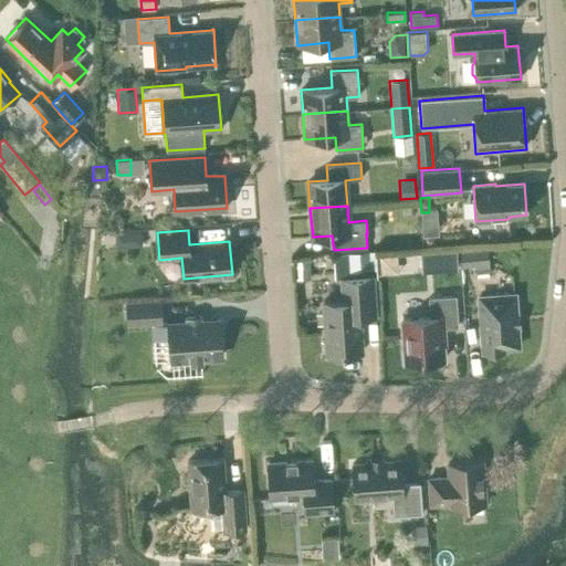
[(143,245),(142,231),(122,233),(124,248),(143,245)]
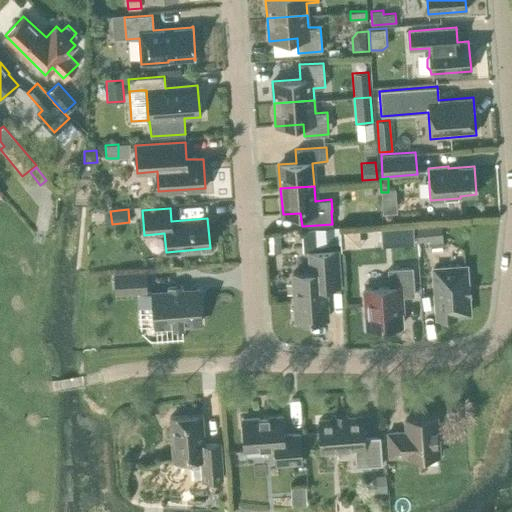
[(443,245),(441,222),(416,224),(418,242),(430,241),(430,246),(443,245)]
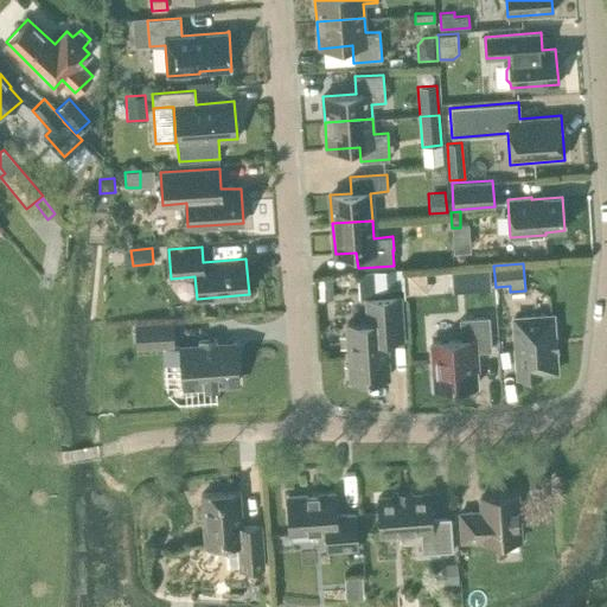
[(479,269),(481,292),(491,291),(489,268),(479,269)]
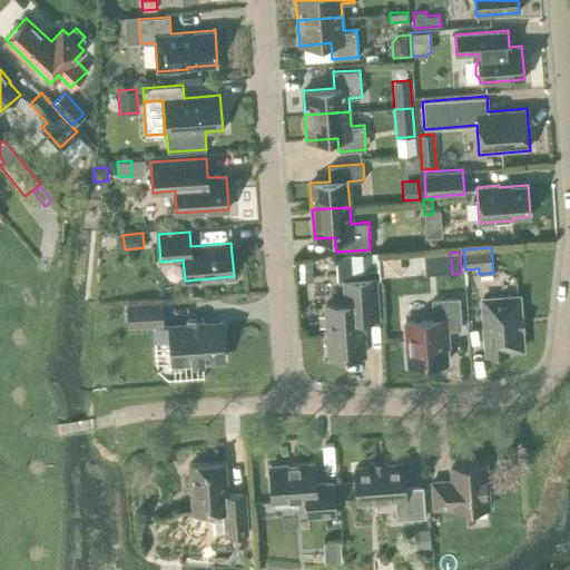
[(379,268),(377,253),(370,253),(370,255),(343,256),(344,267),(353,267),(353,271),(379,268)]
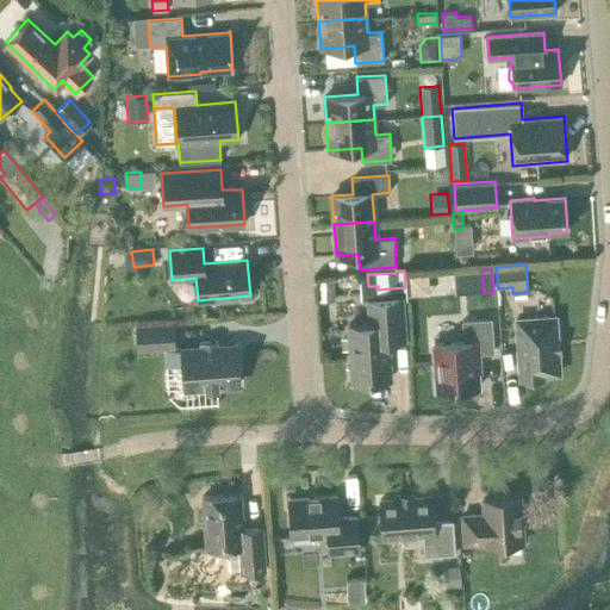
[(317,279),(318,298),(335,297),(334,278),(317,279)]
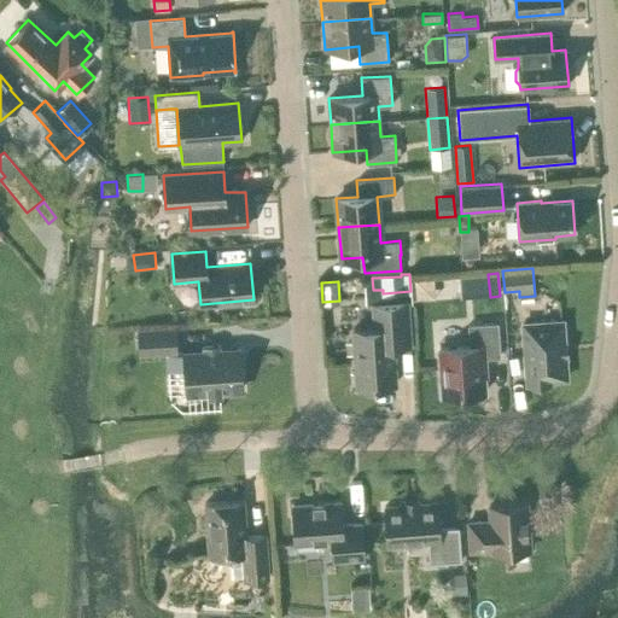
[(357,388),(396,384),(394,347),(410,345),(407,302),(373,303),(374,327),(353,330),(357,388)]
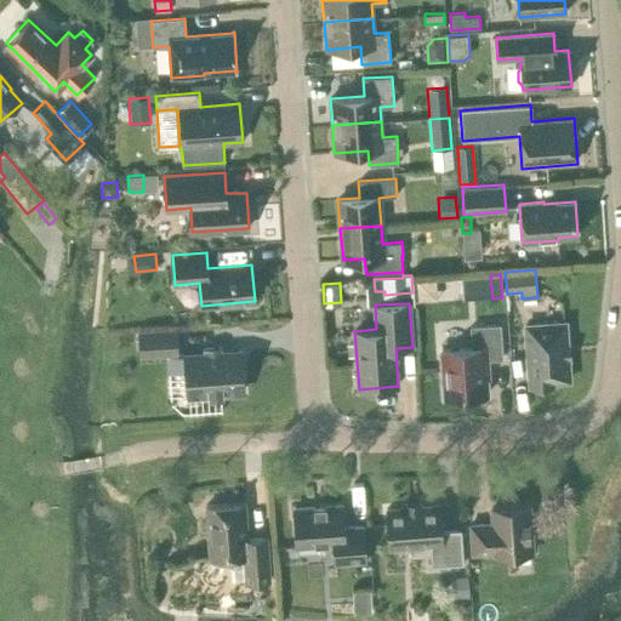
[(570,380),(565,323),(527,325),(530,385),(553,383),(553,381),(570,380)]
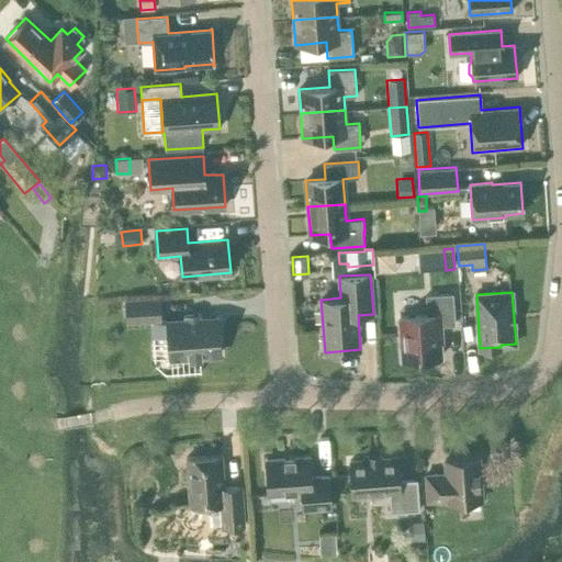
[(403,360),(440,357),(438,325),(454,324),(453,293),(426,295),(427,314),(400,316),(403,360)]
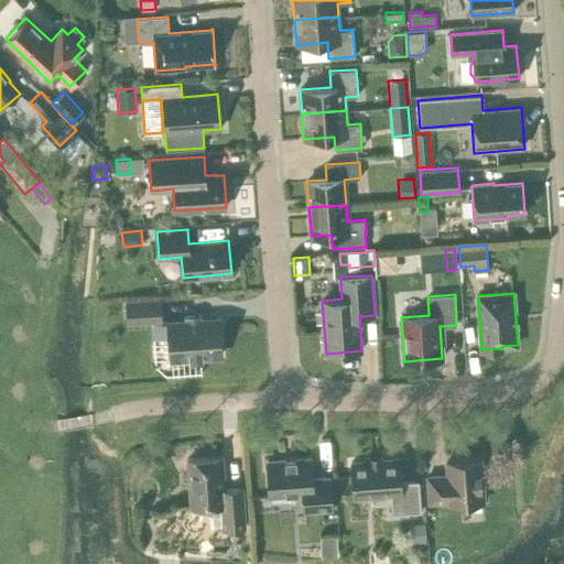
[(162,323),(161,299),(125,300),(126,325),(162,323)]
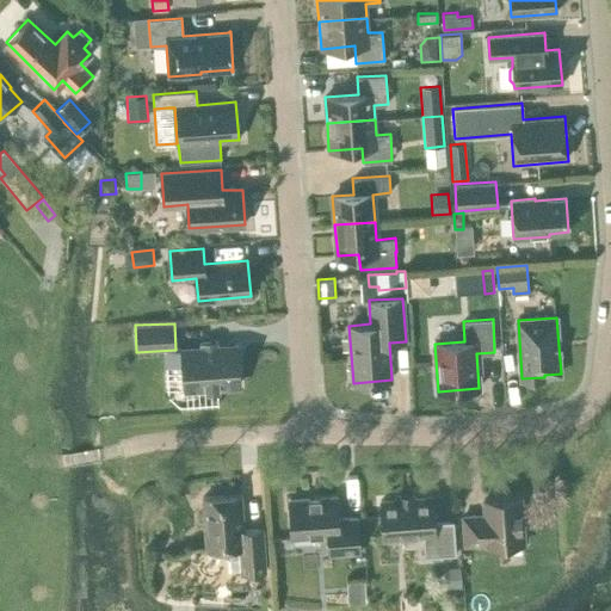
[(183,350),(185,389),(239,386),(236,346),(183,350)]
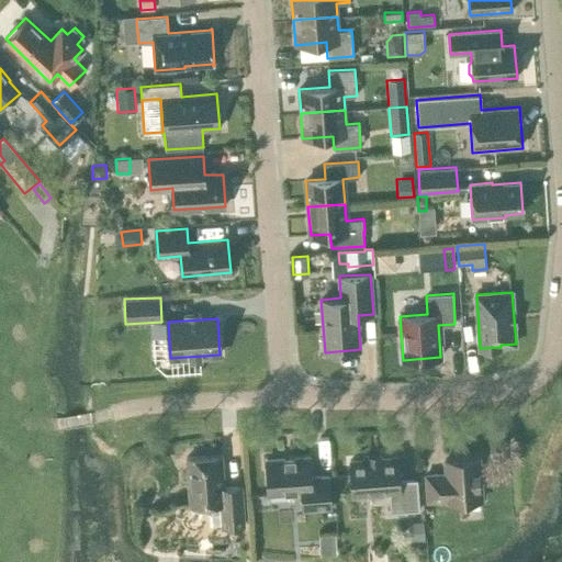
[(222,456),(187,458),(190,506),(221,504),(223,527),(245,526),(242,486),(224,487),(222,456)]
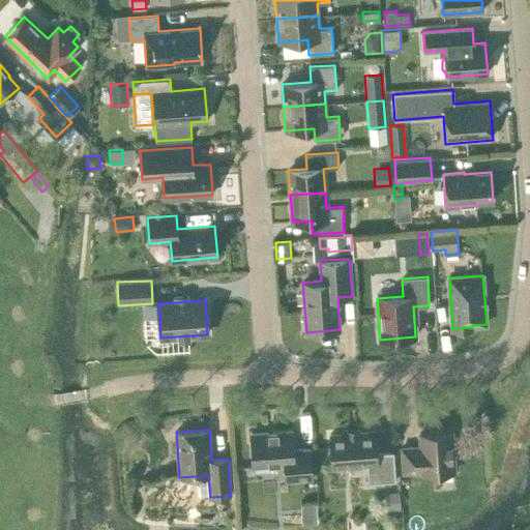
[(292,431),(251,433),(253,466),(285,464),(286,481),(313,479),(311,448),(293,450),(292,431)]
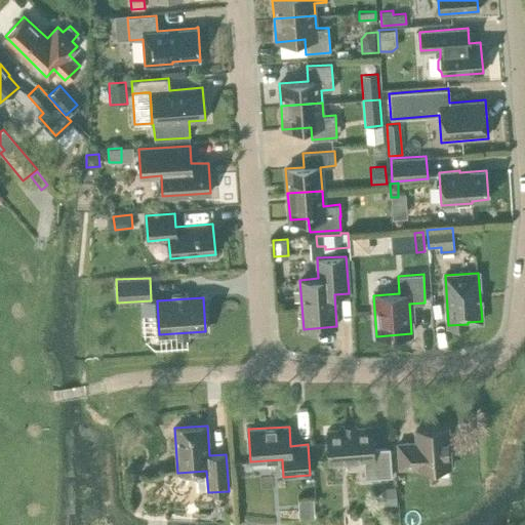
[(327,431),(329,462),(364,460),(365,479),(392,477),(390,448),(373,449),(371,427),(327,431)]
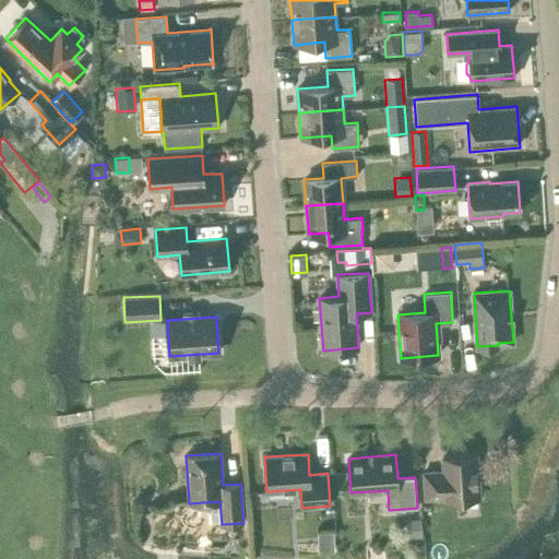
[(443,471),(424,473),(426,498),(445,497),(445,500),(480,497),(477,455),(442,458),(443,471)]
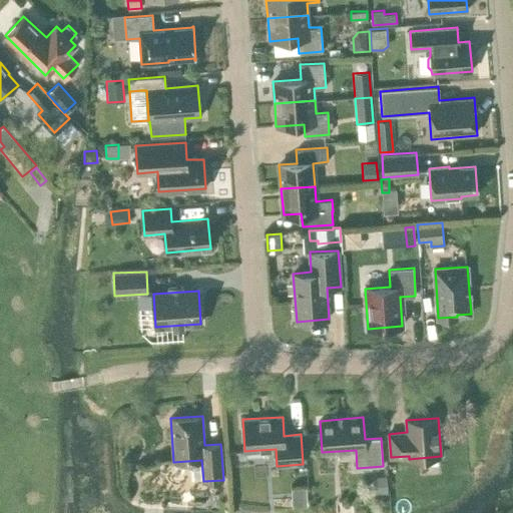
[(374,476),(375,494),(388,493),(386,475),(374,476)]
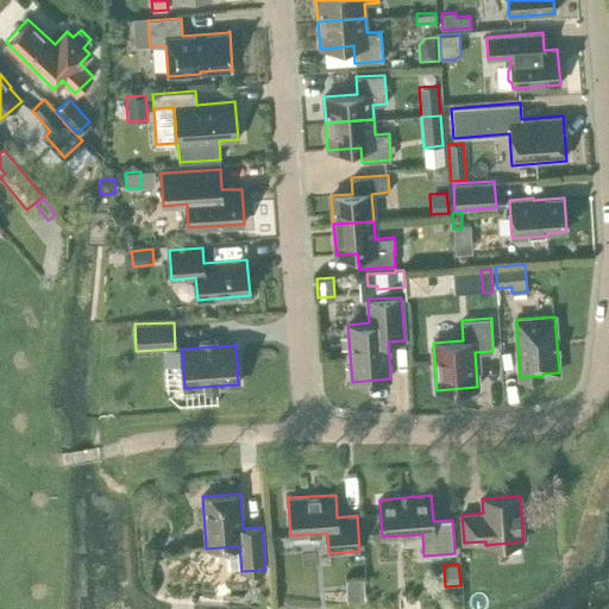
All buildings are outlined.
